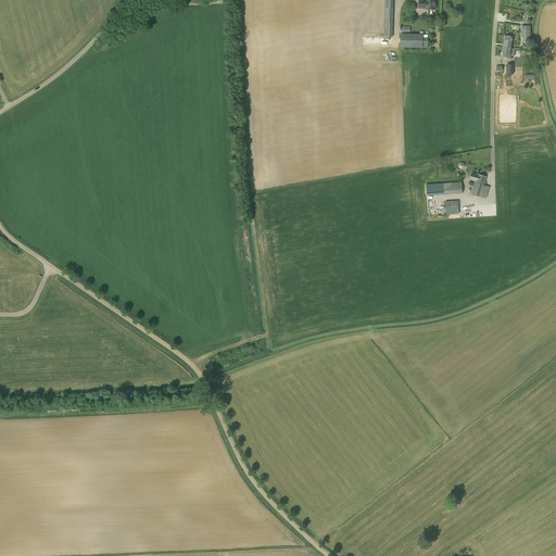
[(436,10),(436,0),(418,0),(418,8),(426,8),(426,9),(436,10)]
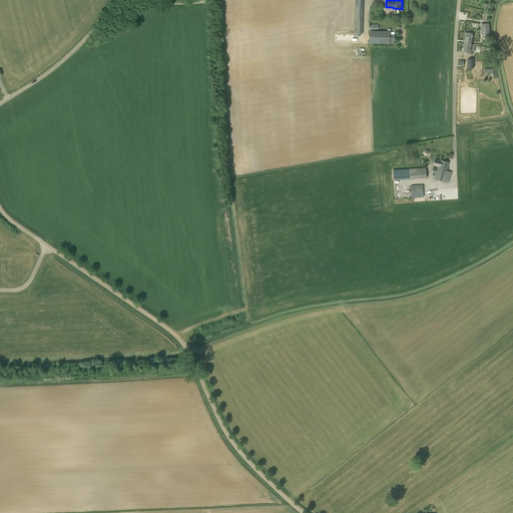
[(489,24),(482,24),(482,38),(490,38),(489,24)]
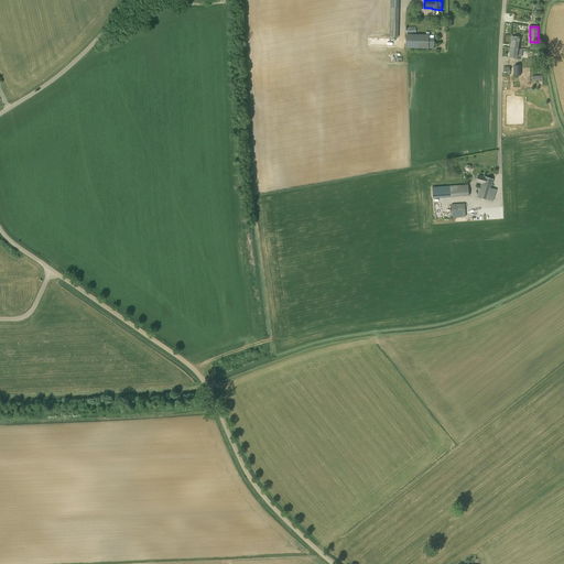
[(434,50),(434,39),(429,39),(429,35),(407,34),(405,49),(434,50)]
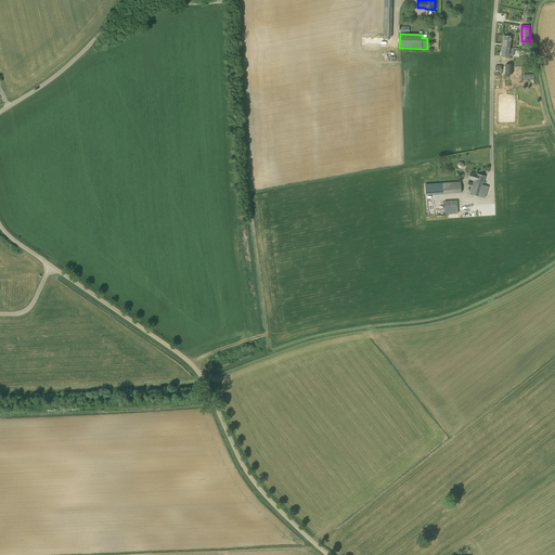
[(503,36),(502,47),(511,48),(513,37),(503,36)]
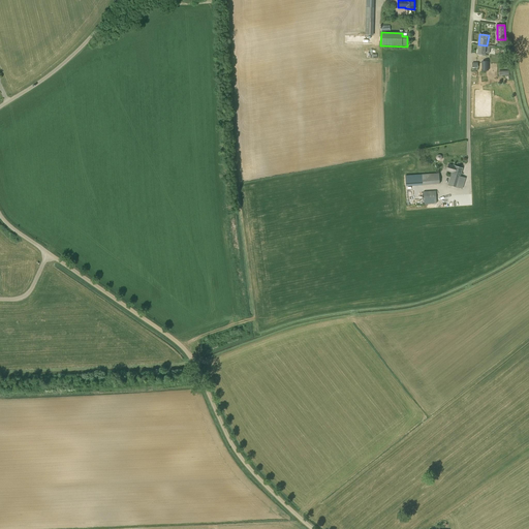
[(486,56),(487,45),(478,44),(477,55),(486,56)]
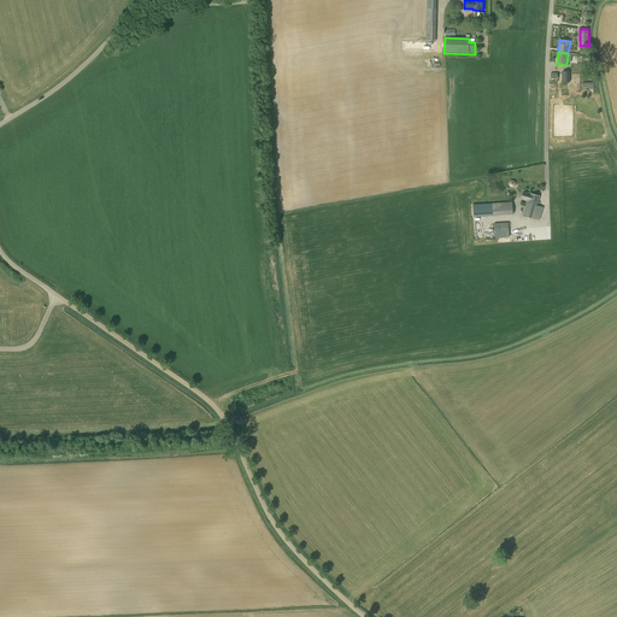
[(527,203),(536,205),(540,197),(530,194),(523,192),(522,199),(528,200),(527,203)]
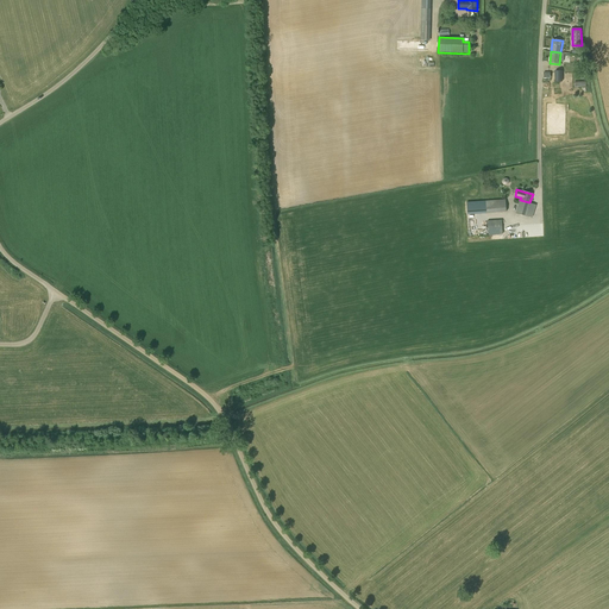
[(487,212),(506,211),(506,199),(485,200),(487,212)]
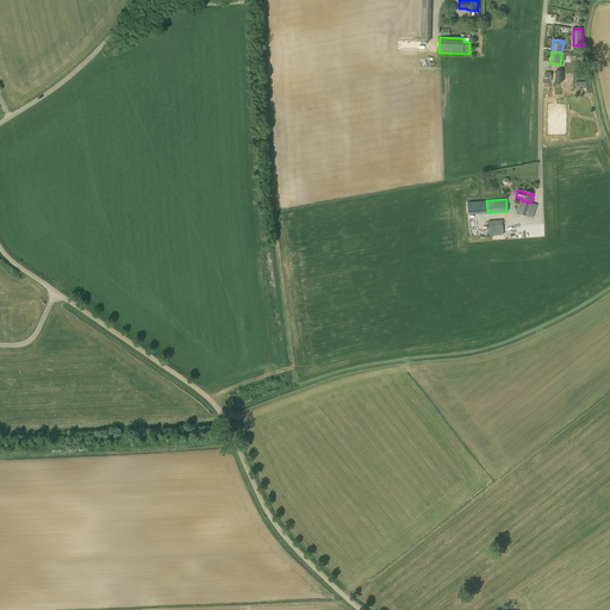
[(536,205),(530,203),(521,200),(517,212),(533,217),(536,205)]
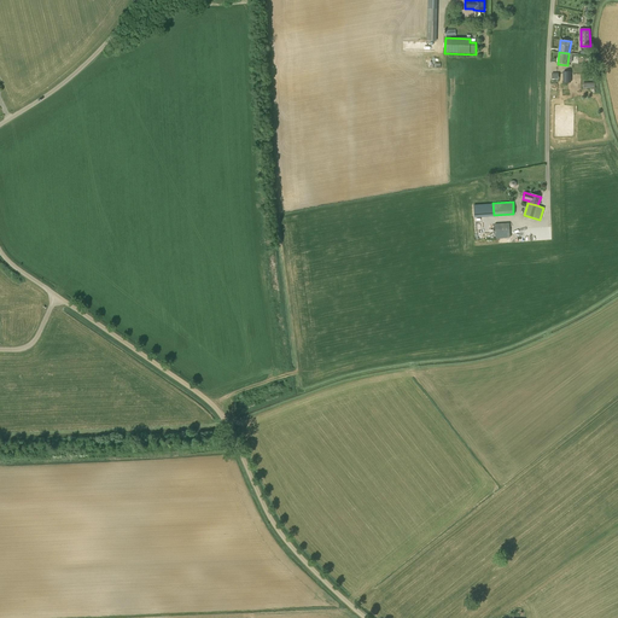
[(495,238),(509,237),(509,222),(494,223),(495,238)]
